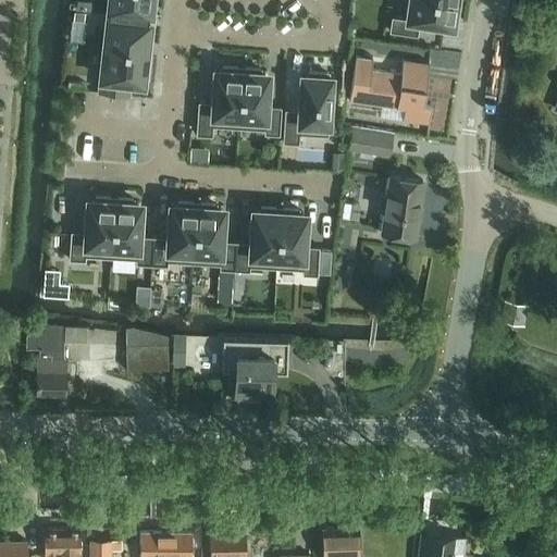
[(83,0),(76,0),(76,9),(95,11),(96,1),(83,0)]
